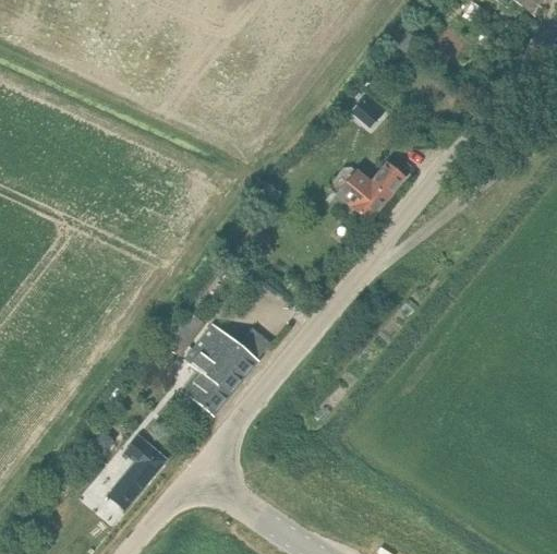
[(386,160),(382,166),(371,180),(356,169),(336,193),(368,219),(404,176),(386,160)]
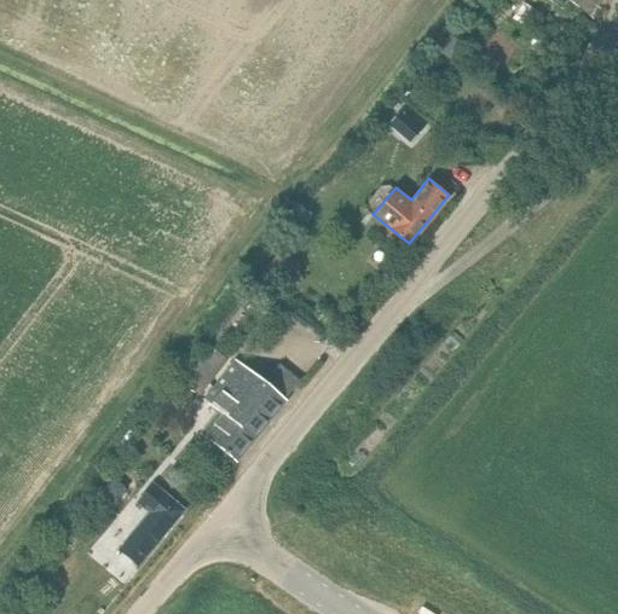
[(196,392),(224,355),(209,345),(182,381),(196,392)]
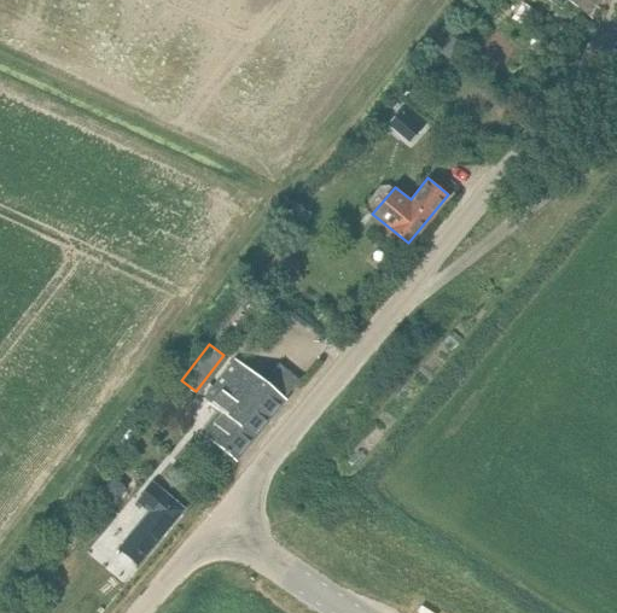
[(266,381),(234,356),(203,396),(217,407),(201,428),(225,448),(223,450),(227,453),(228,450),(236,456),(284,397),(284,396),(297,379),(279,363),(266,381)]
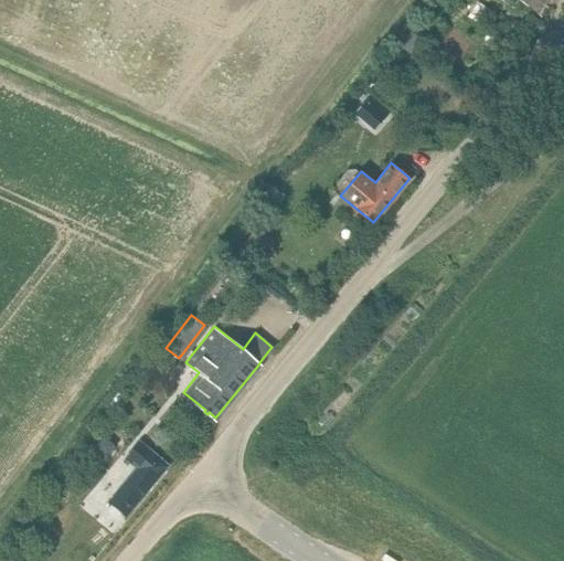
[(115,446),(106,437),(97,447),(106,456),(115,446)]
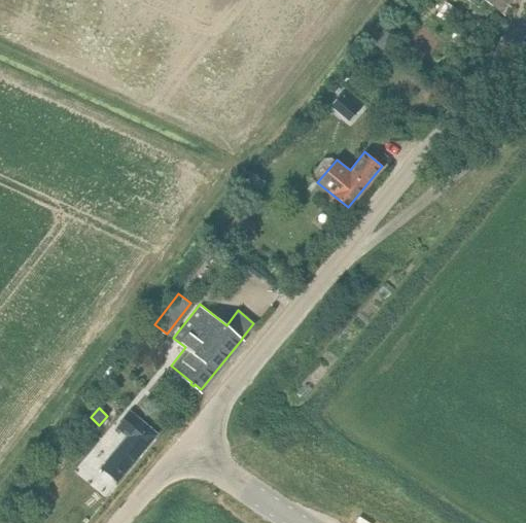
[(131,410),(117,426),(128,434),(102,467),(118,480),(158,432),(153,429),(131,410)]
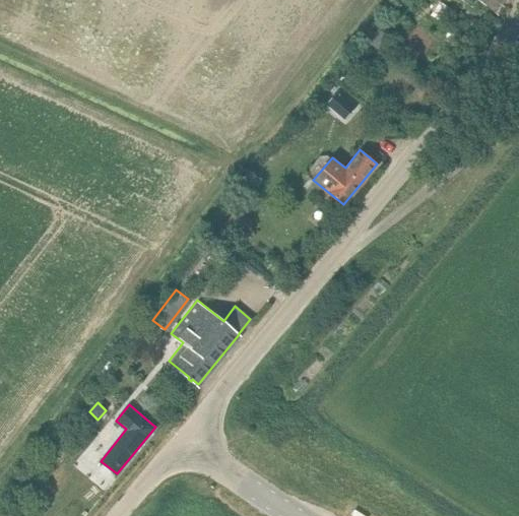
[(75,429),(86,414),(77,407),(66,422),(75,429)]
